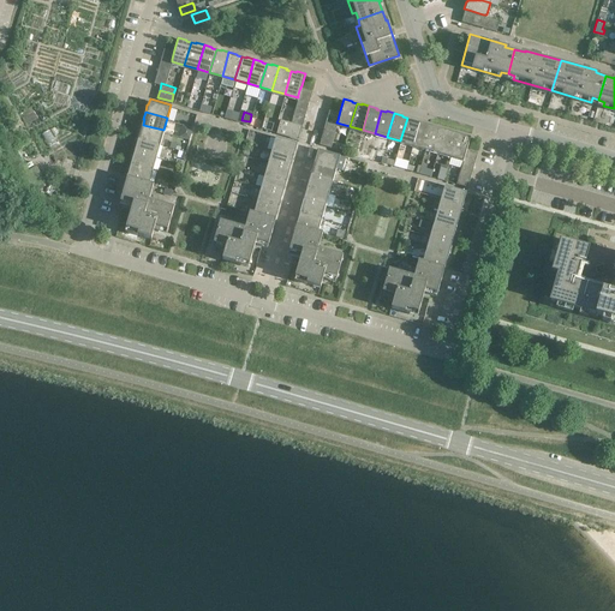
[(280,118),(276,130),(276,131),(298,138),(302,124),(291,120),(280,118)]
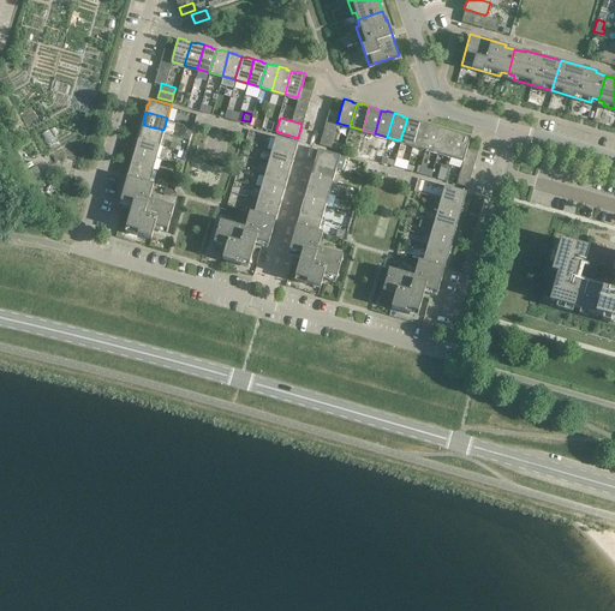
[(411,119),(407,118),(400,141),(412,144),(419,120),(412,118),(411,119)]
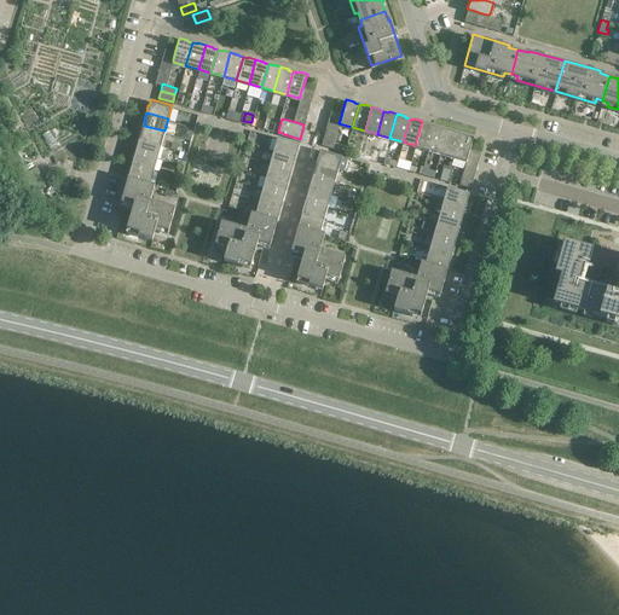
[(431,123),(422,121),(415,145),(428,149),(434,126),(429,125),(431,123)]
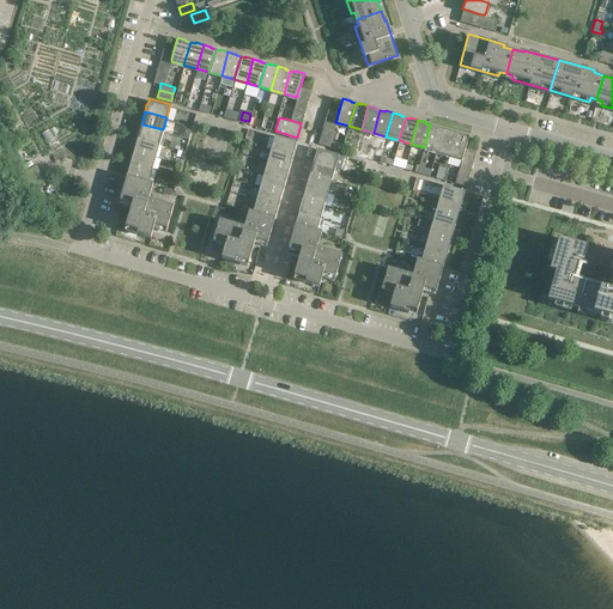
[(180,134),(188,138),(192,125),(183,122),(180,134)]
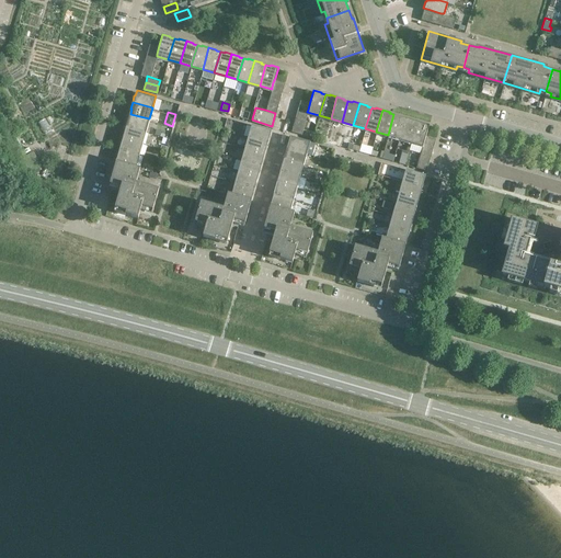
[(149,118),(130,114),(128,118),(127,117),(126,125),(146,131),(149,118)]
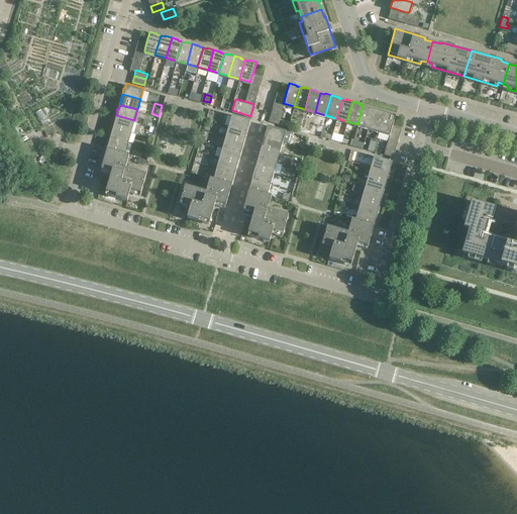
[(367,106),(363,105),(357,124),(368,127),(374,107),(368,105),(367,106)]
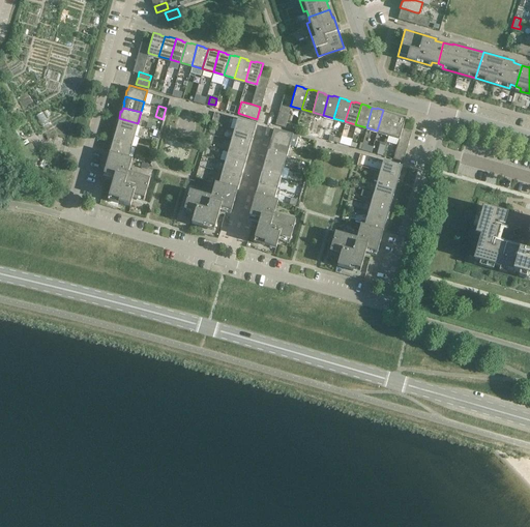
[(389,112),(383,110),(377,130),(388,134),(393,114),(389,113),(389,112)]
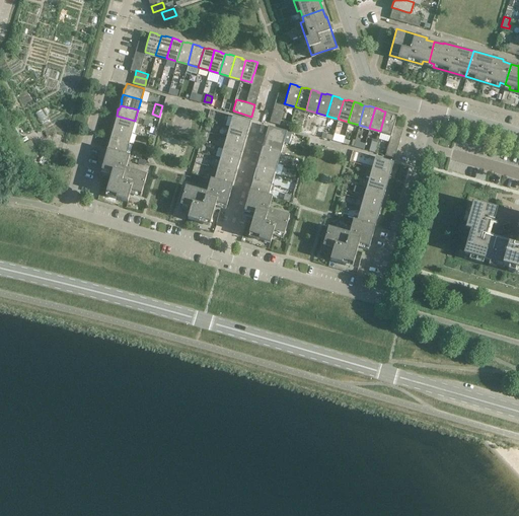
[(389,113),(385,112),(380,131),(390,134),(391,132),(392,128),(393,124),(396,114),(389,112),(389,113)]
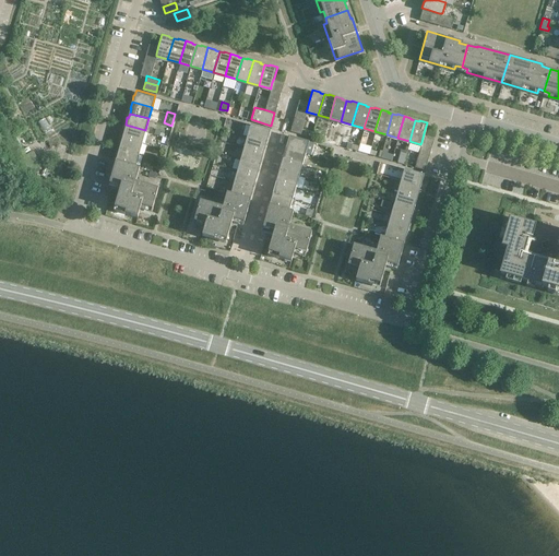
[(269,128),(250,122),(247,134),(266,140),(269,133),(268,133),(269,128)]
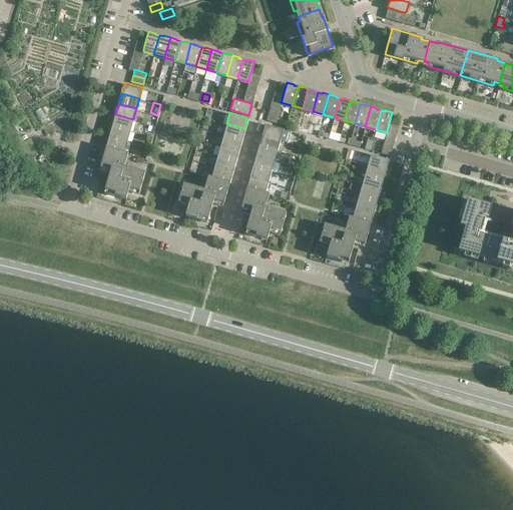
[(133,119),(115,114),(113,120),(114,120),(113,124),(130,129),(133,119)]
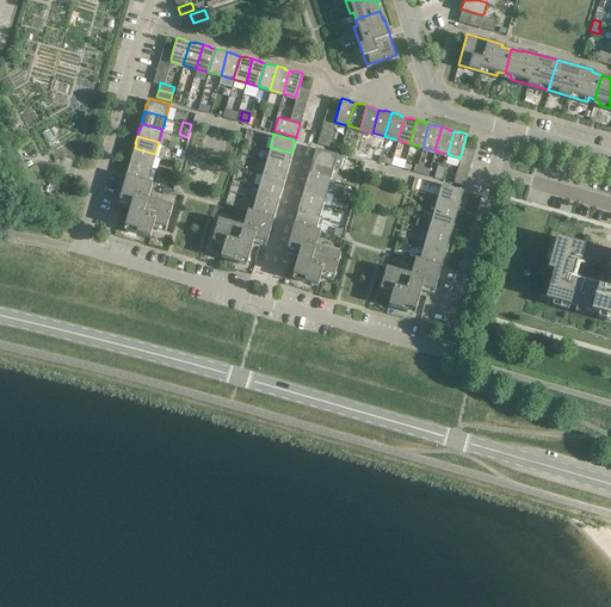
[(291,153),(270,147),(266,159),(287,165),(288,160),(289,160),(291,153)]
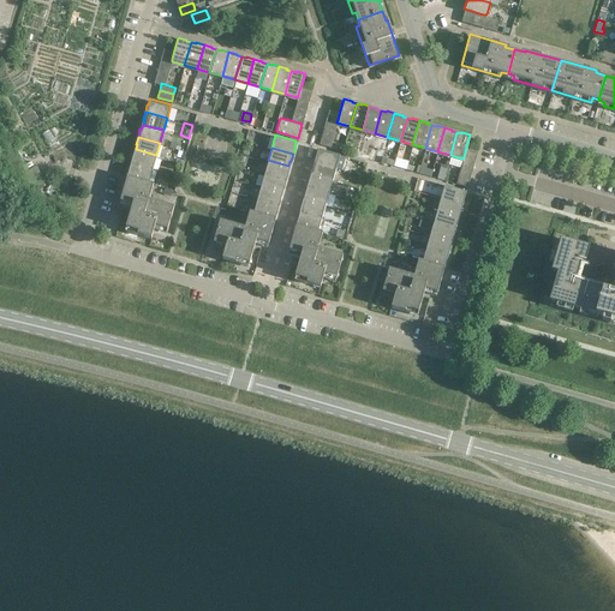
[(346,155),(318,148),(317,153),(316,153),(314,160),(335,166),(342,168),(346,155)]
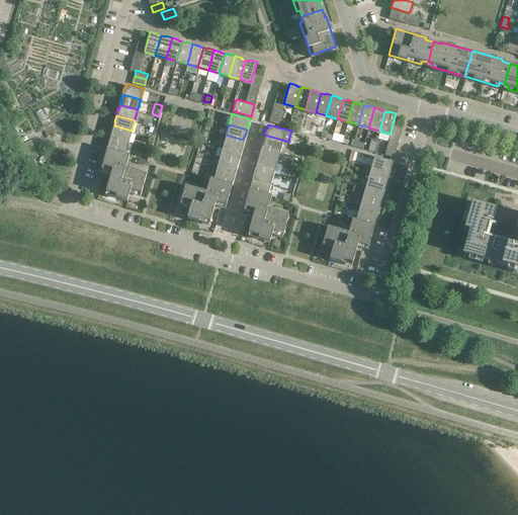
[(132,131),(114,125),(112,130),(111,130),(110,136),(128,142),(132,131)]
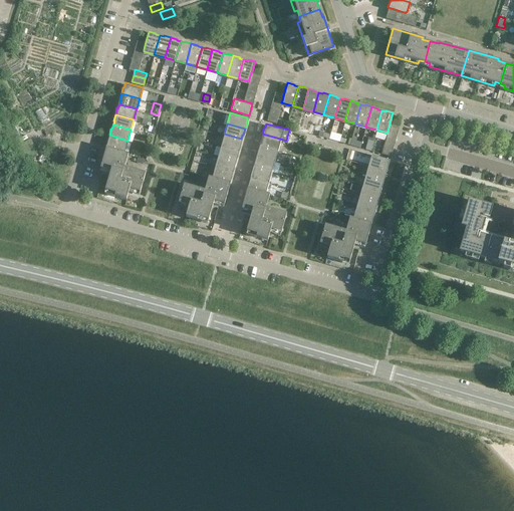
[(241,139),(224,134),(221,145),(239,150),(241,144),(240,143),(241,139)]
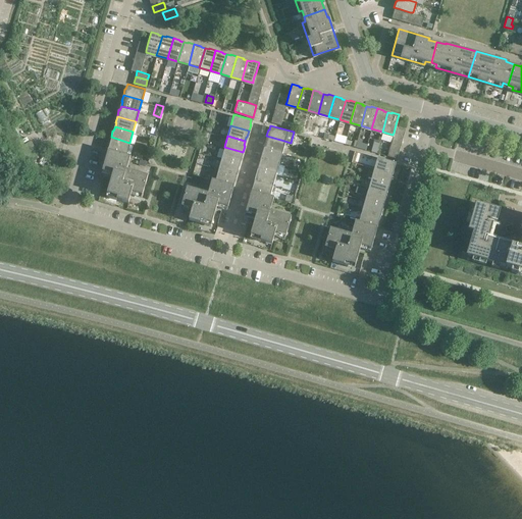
[(284,141),(266,136),(265,142),(266,143),(264,147),(282,152),(284,141)]
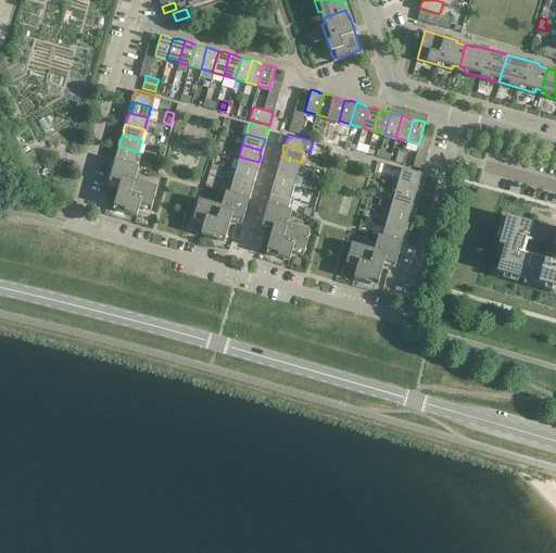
[(138,152),(118,146),(116,153),(117,153),(116,156),(115,156),(109,180),(111,180),(110,185),(118,187),(113,204),(125,208),(124,211),(137,214),(140,202),(151,205),(158,185),(135,178),(139,164),(135,163),(138,152)]
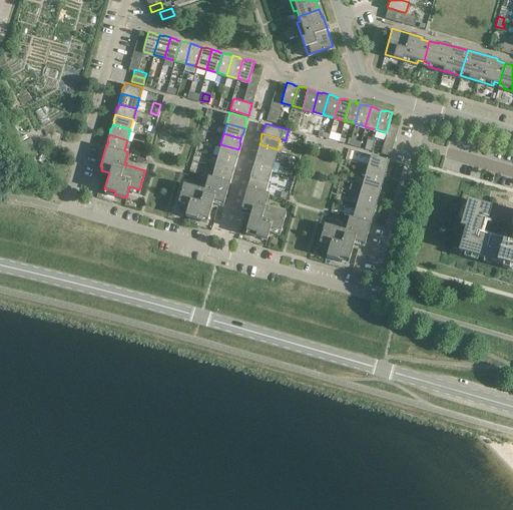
[(238,149),(220,144),(217,154),(234,159),(235,155),(236,155),(238,149)]
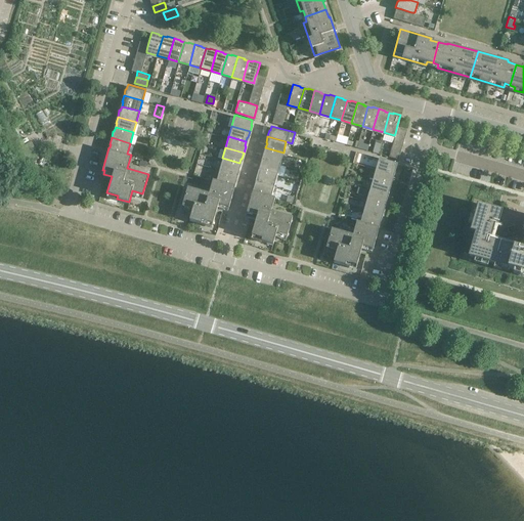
[(284,153),(265,147),(264,152),(263,152),(261,158),(280,163),(284,153)]
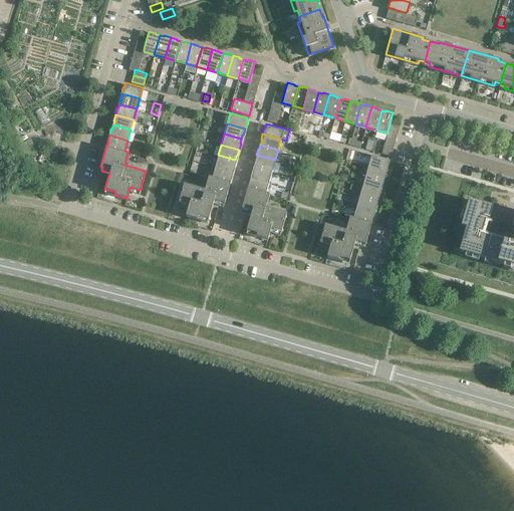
[(389,158),(371,153),(368,164),(387,170),(389,163),(388,163),(389,158)]
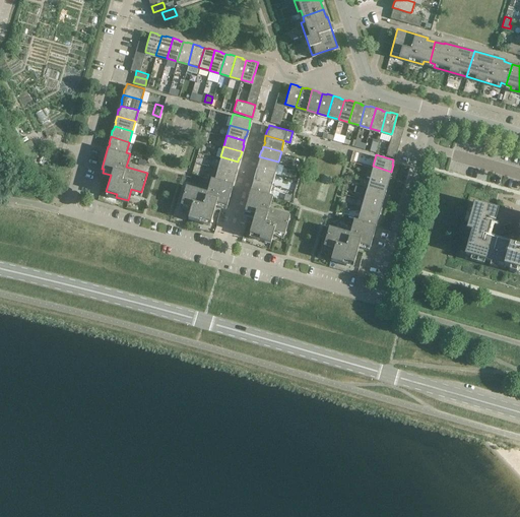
[(238,162),(220,156),(217,168),(236,173),(238,166),(237,166),(238,162)]
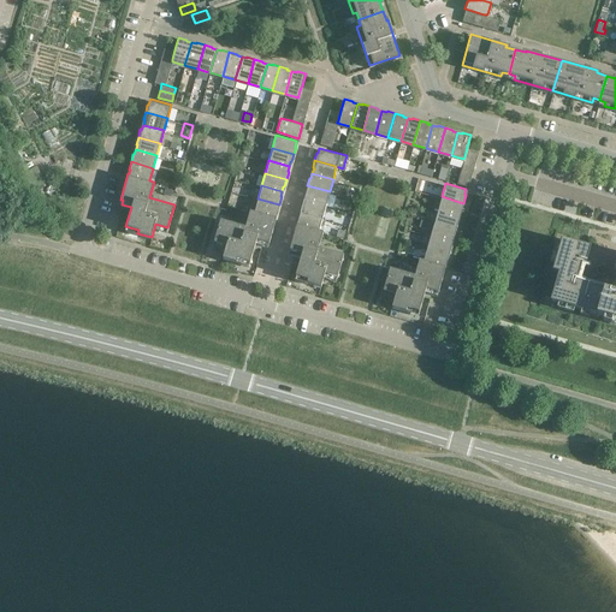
[(330,191),(307,185),(306,192),(307,192),(304,198),(326,205),(330,191)]
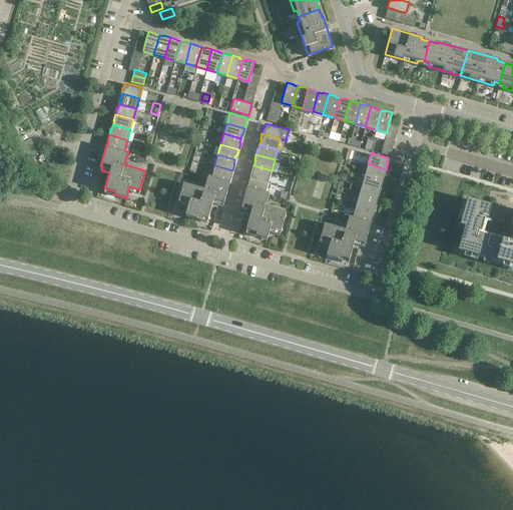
[(386,169),(368,163),(365,174),(382,179),(383,175),(384,175),(386,169)]
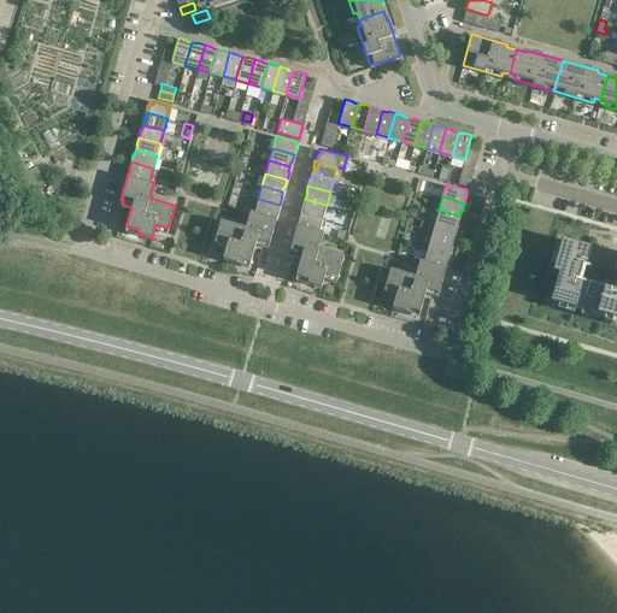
[(280,205),(258,199),(254,211),(250,210),(246,225),(221,218),(213,241),(227,245),(223,258),(236,261),(238,258),(250,261),(256,243),(265,246),(266,241),(269,242),(276,217),(275,216),(276,212),(277,212),(280,205)]
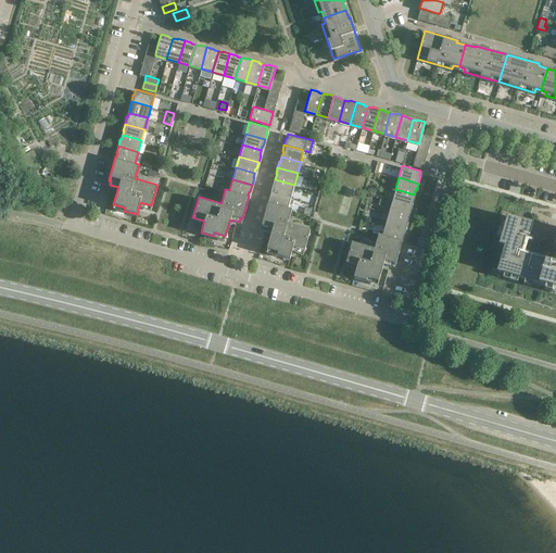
[(294,185),(275,179),(274,184),(273,183),(270,190),(291,196),(294,185)]
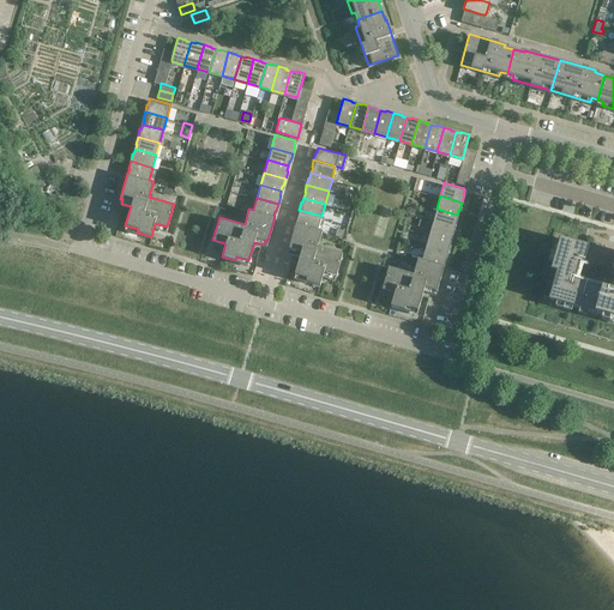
[(457,215),(437,209),(433,221),(455,227),(457,219),(456,219),(457,215)]
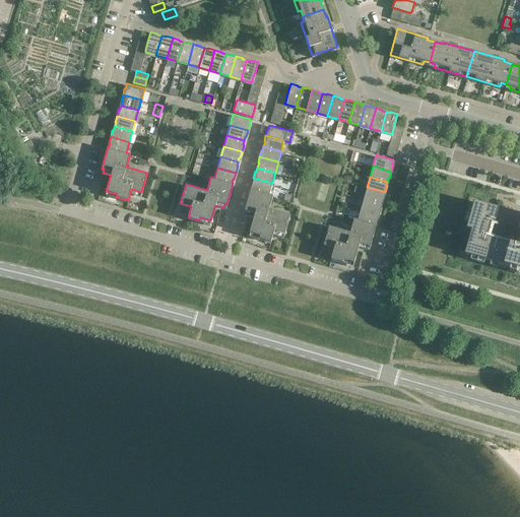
[(272,183),(253,178),(252,184),(253,184),(252,188),(251,188),(245,209),(247,210),(246,213),(254,215),(249,232),(260,235),(259,238),(270,241),(274,230),(284,233),(289,213),(269,207),(272,194),(269,193),(272,183)]
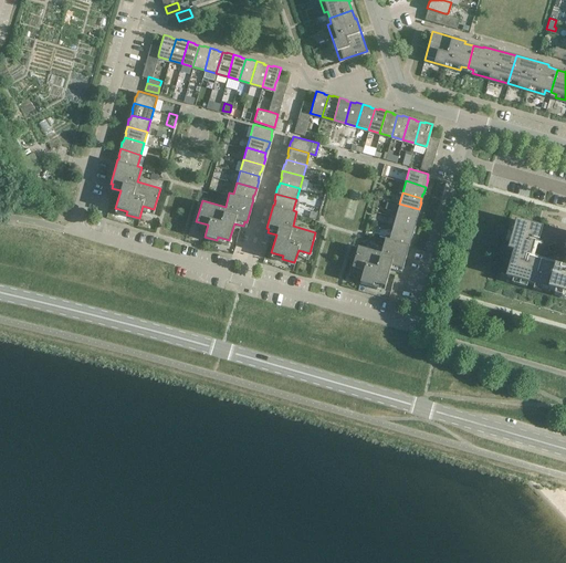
[(419,209),(399,204),(396,216),(415,220),(416,216),(417,217),(419,209)]
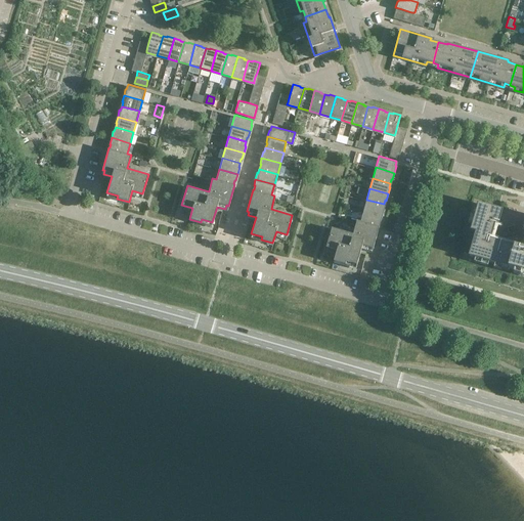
[(384,204),(366,200),(363,210),(382,215),(384,209),(383,209),(384,204)]
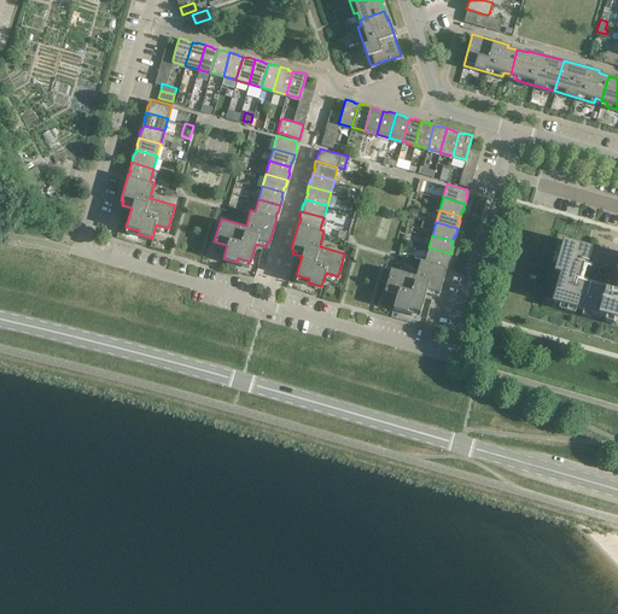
[(560,272),(552,299),(617,319),(617,275),(614,287),(583,278),(592,245),(563,237),(554,269),(560,272)]
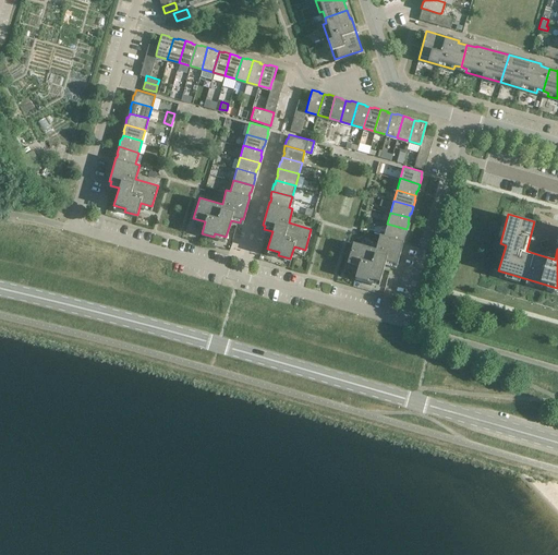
[(407,229),(387,224),(384,234),(379,233),(378,240),(375,248),(353,241),(347,262),(359,265),(354,277),(367,281),(368,278),(379,281),(385,264),(392,266),(393,263),(397,263),(403,240),(402,240),(403,236),(404,236),(407,229)]
